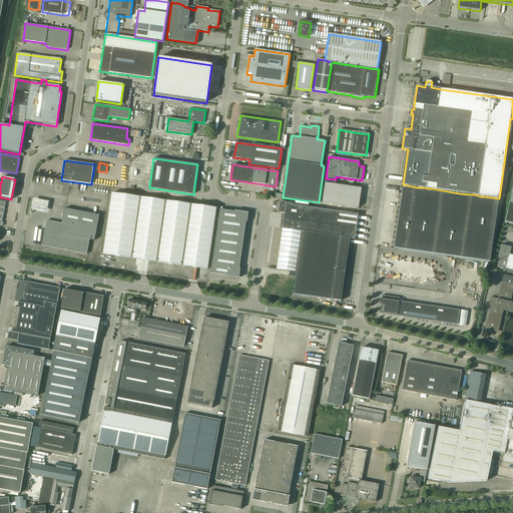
[(35,183),(40,183),(39,188),(51,191),(54,179),(36,176),(35,183)]
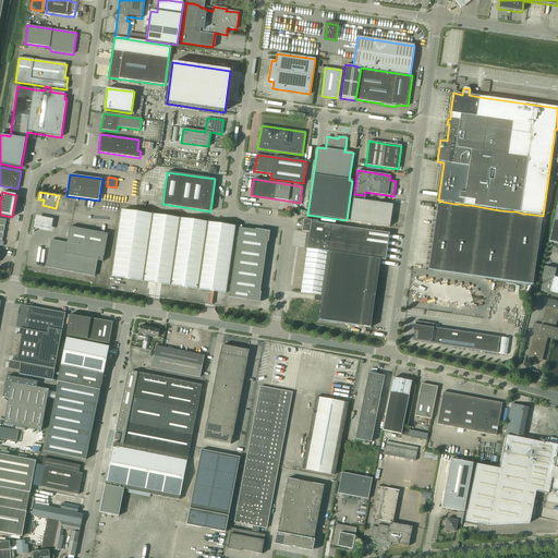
[(364,201),(365,195),(354,194),(353,199),(350,220),(352,221),(368,223),(389,227),(392,205),(364,201)]
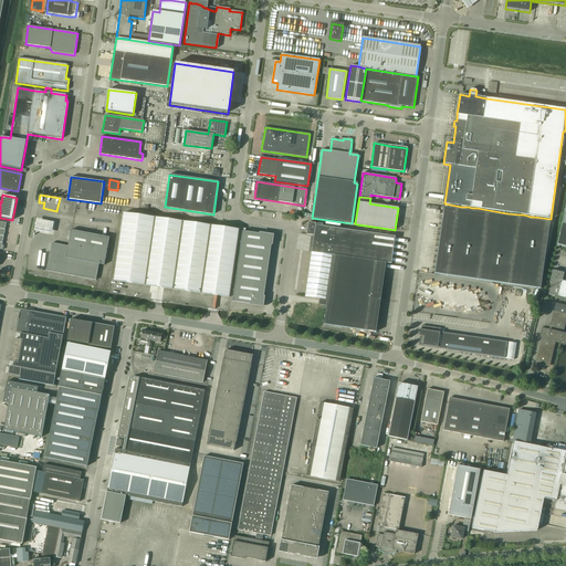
[(444,208),(435,274),(540,289),(549,222),(533,220),(534,217),(531,217),(530,220),(522,219),(522,217),(523,215),(519,215),(519,218),(506,217),(507,213),(501,212),(500,216),(475,212),(477,208),(472,208),(472,211),(467,211),(468,207),(461,207),(461,208),(461,210),(444,208)]
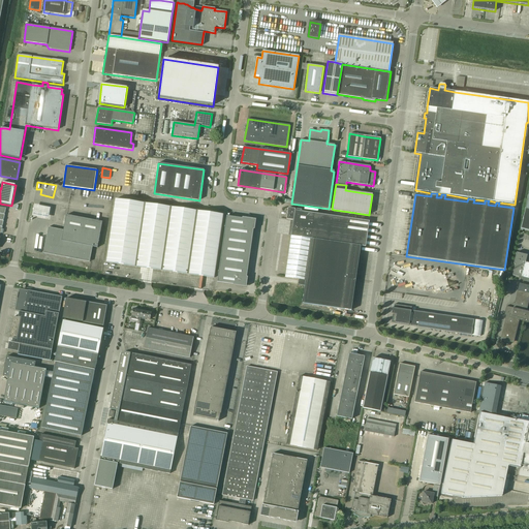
[(223,215),(145,204),(116,199),(106,262),(215,278),(223,215)]
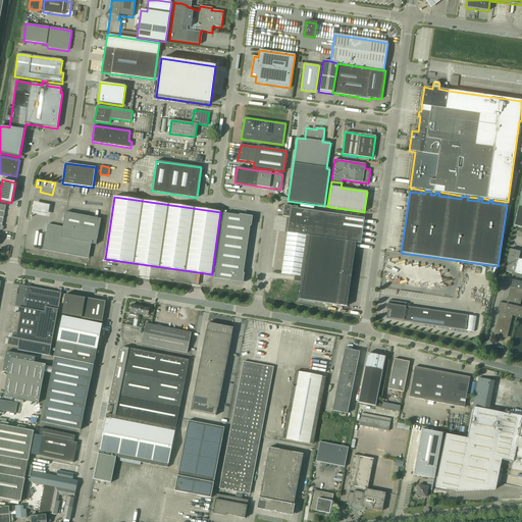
[(35,201),(33,211),(48,214),(50,204),(35,201)]
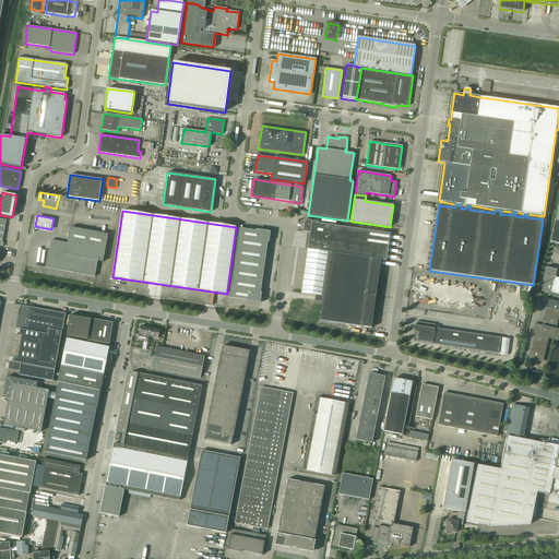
[(308,249),(301,293),(316,295),(316,301),(322,302),(320,321),(354,325),(363,326),(371,329),(376,298),(376,297),(377,292),(378,292),(378,290),(377,290),(381,260),(387,261),(390,234),(368,230),(369,224),(353,222),(352,228),(344,227),(318,224),(319,222),(305,219),(305,221),(302,232),(310,233),(310,234),(308,249)]
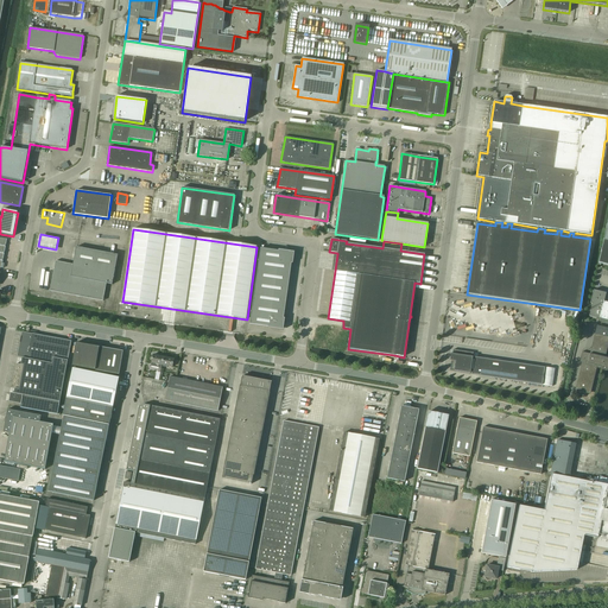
[(112,285),(118,255),(76,247),(73,265),(56,261),(50,291),(103,301),(106,284),(112,285)]
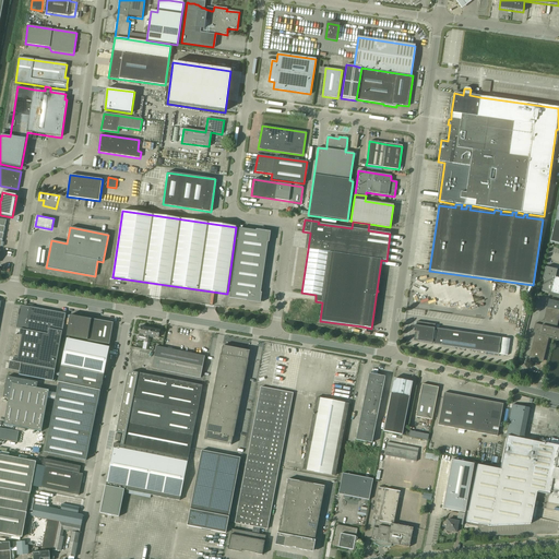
[(270,233),(239,228),(229,298),(260,302),(270,233)]
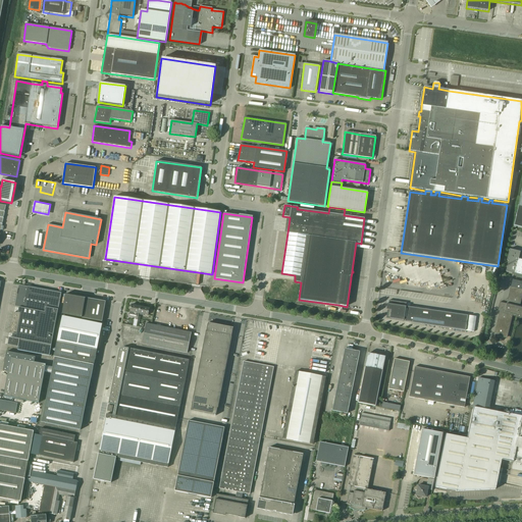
[(509,261),(506,272),(521,275),(521,259),(519,259),(520,252),(510,250),(507,261),(509,261)]
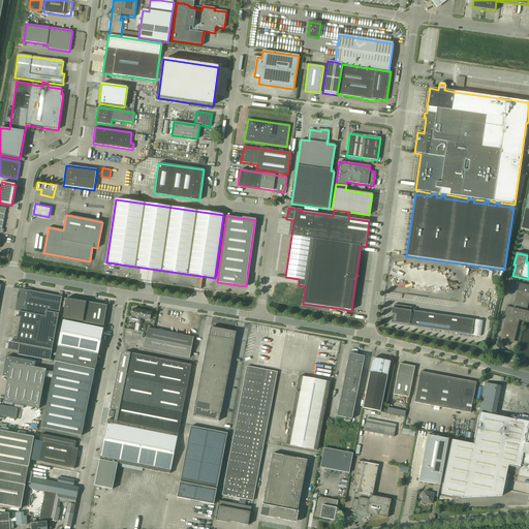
[(515,308),(526,311),(528,300),(528,285),(519,283),(518,290),(519,291),(515,308)]
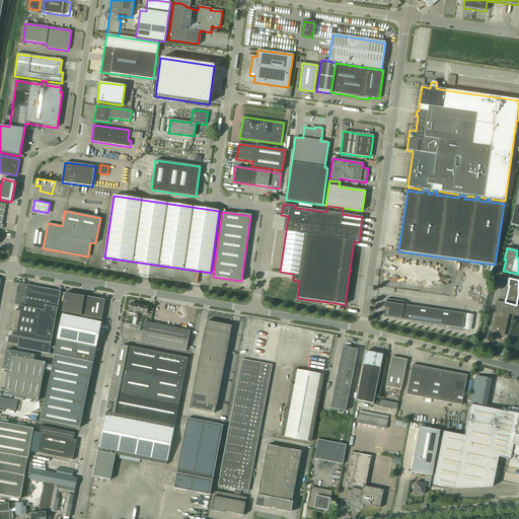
[(52,340),(61,292),(27,285),(19,284),(18,288),(17,288),(16,293),(17,293),(14,305),(18,305),(17,311),(20,312),(16,332),(13,331),(12,337),(51,344),(52,340)]
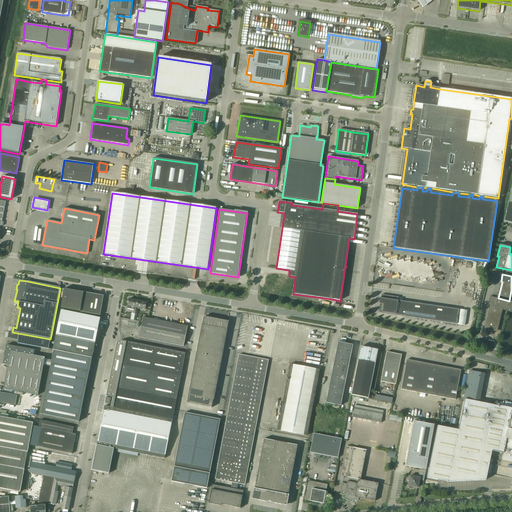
[(104,296),(84,293),(64,289),(61,309),(100,316),(104,296)]
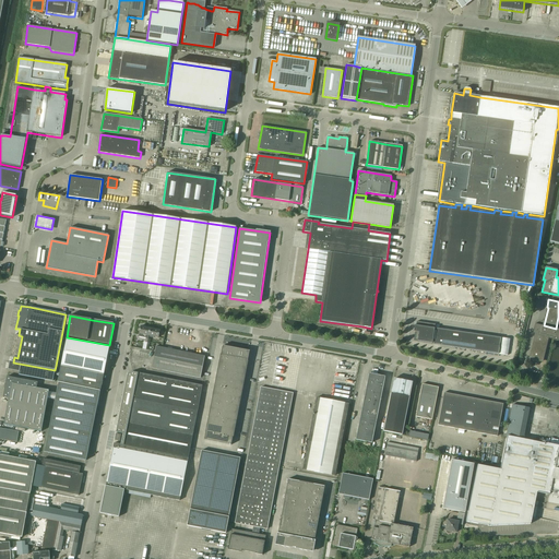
[(485,335),(449,331),(436,329),(435,329),(436,324),(416,322),(416,325),(415,325),(414,332),(415,332),(414,341),(432,344),(432,343),(433,343),(433,345),(483,352),(485,335)]
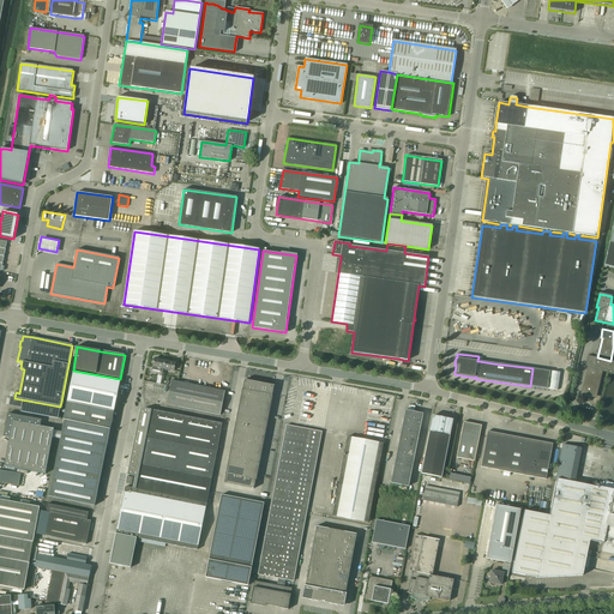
[(613,361),(611,361),(597,357),(588,355),(585,366),(588,366),(581,395),(594,398),(601,369),(613,372),(613,361)]
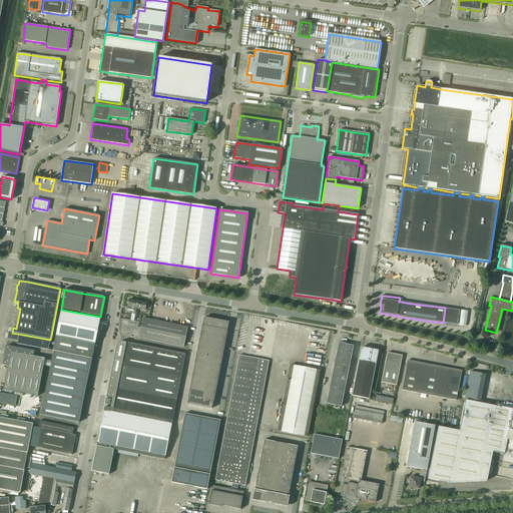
[(137,309),(138,302),(129,300),(128,307),(127,307),(127,309),(134,311),(136,311),(137,309)]
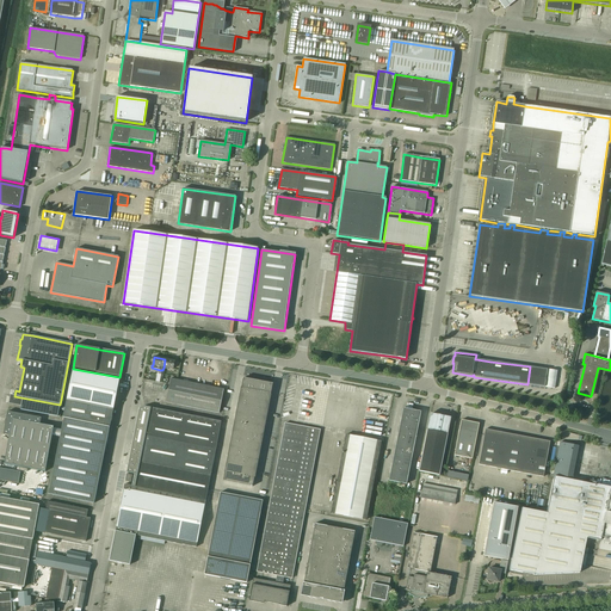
[(176,362),(165,359),(164,368),(173,369),(176,362)]
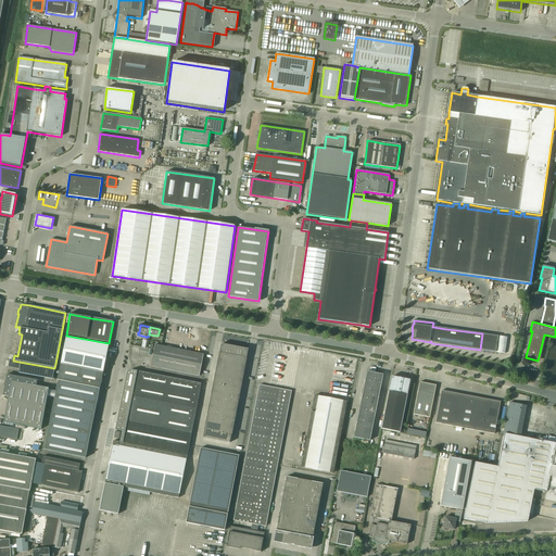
[(17,356),(22,335),(14,332),(11,355),(17,356)]
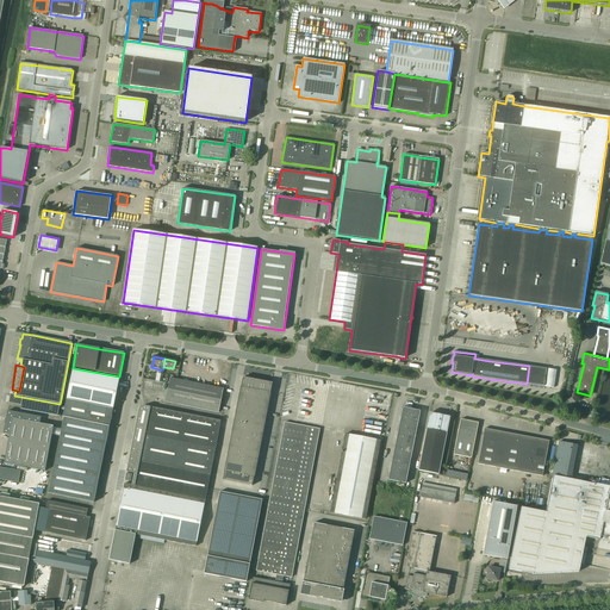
[(73,371),(67,399),(64,417),(49,493),(94,503),(110,427),(113,410),(119,379),(73,371)]
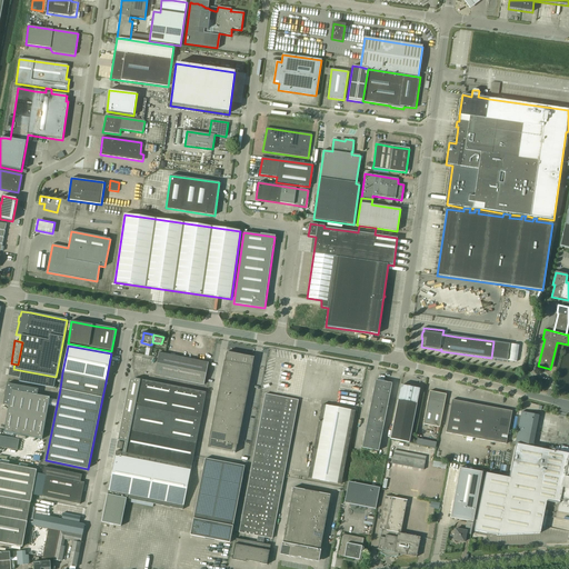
[(205,385),(209,363),(159,352),(155,376),(160,377),(160,376),(205,385)]
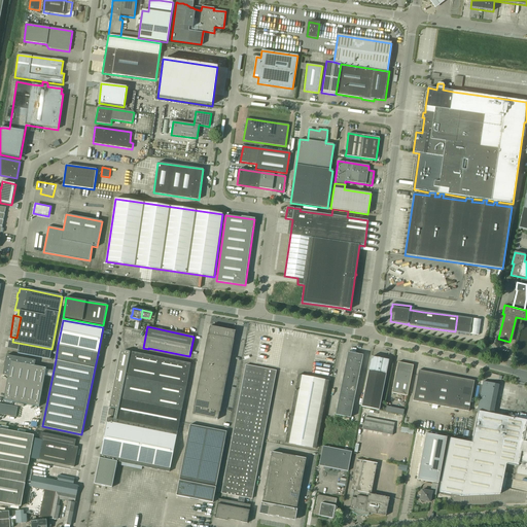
[(235,331),(210,326),(192,415),(194,415),(217,420),(218,420),(235,331)]
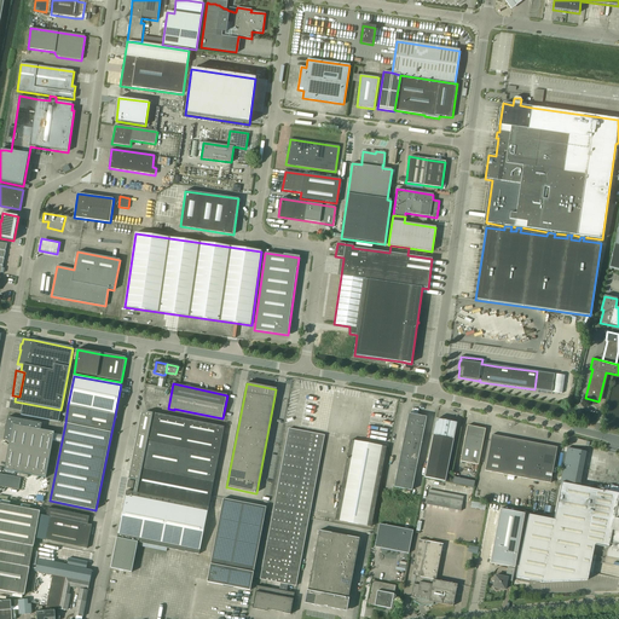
[(21,415),(32,417),(58,422),(59,418),(61,410),(11,400),(9,410),(22,411),(21,415)]
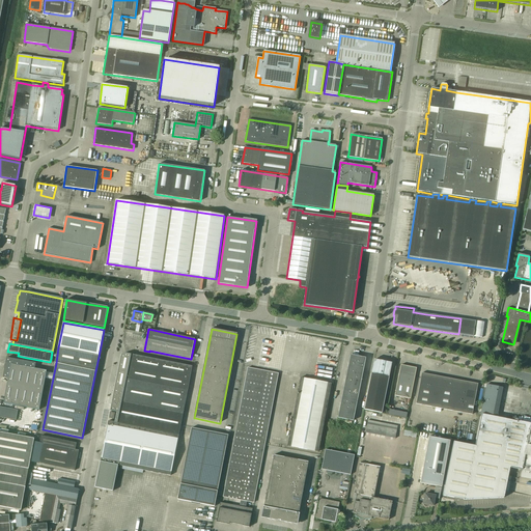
[(118,376),(188,390),(192,366),(127,354),(122,356),(118,376)]
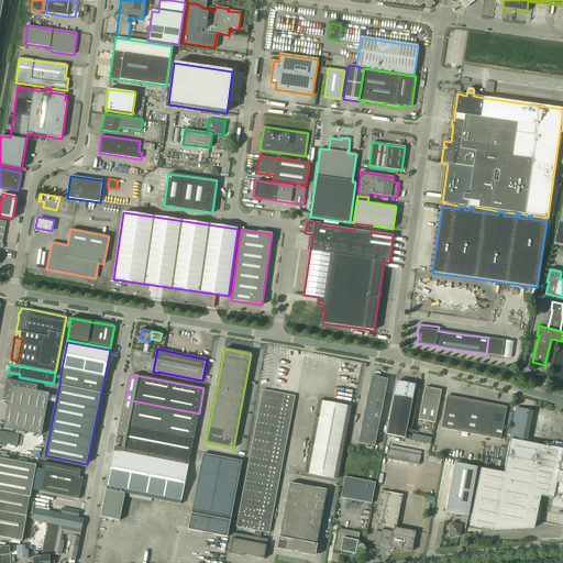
[(372,376),(371,385),(378,386),(379,378),(372,376)]
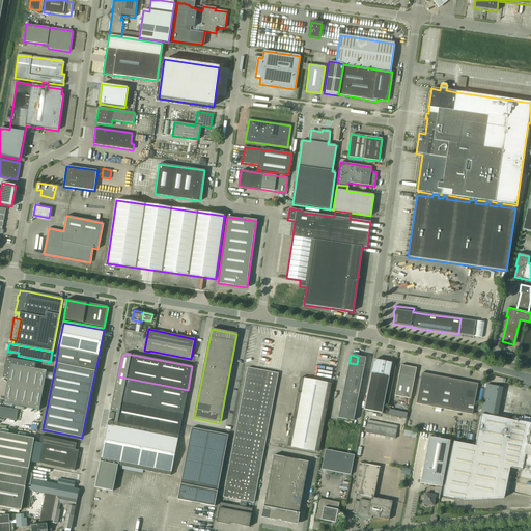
[(366,358),(358,357),(357,364),(364,366),(366,358)]
